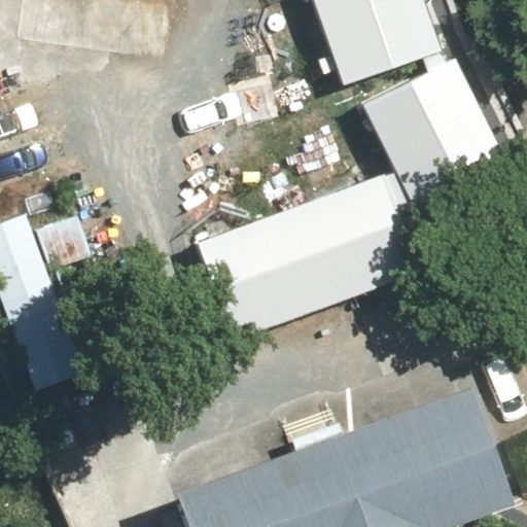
[(426,0),(310,0),(342,86),(445,50),(426,0)]
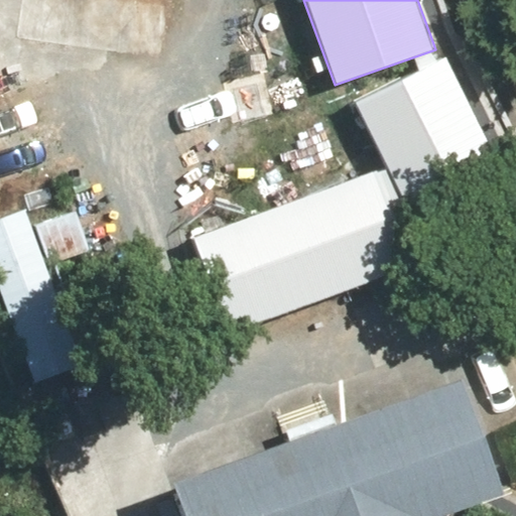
[(353,103),(405,205),(496,158),(444,56),(353,103)]
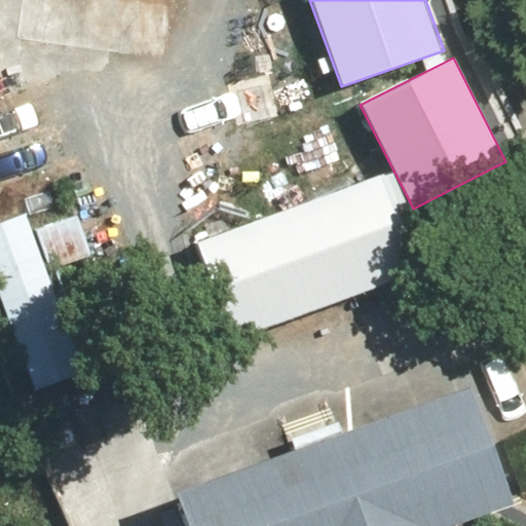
[(380,173),(192,251),(227,335),(415,257),(380,173)]
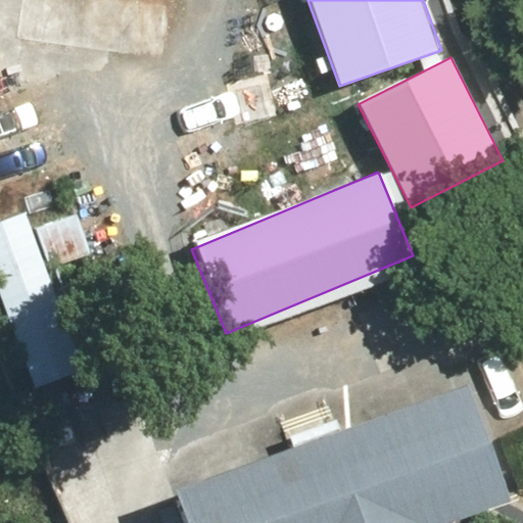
[(18,218),(0,223),(0,324),(49,308),(18,218)]
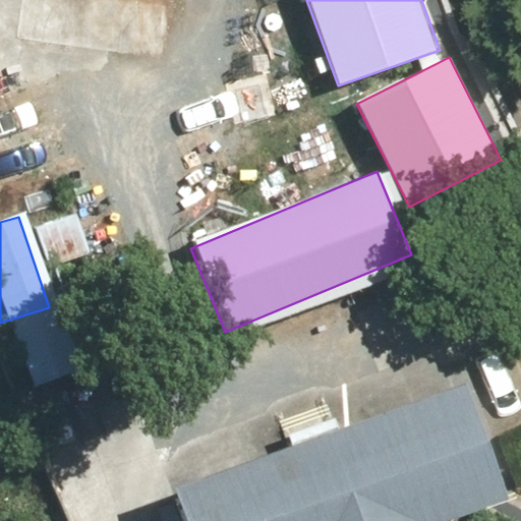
[(172,520),(433,520),(491,501),(450,386),(161,489),(172,520)]
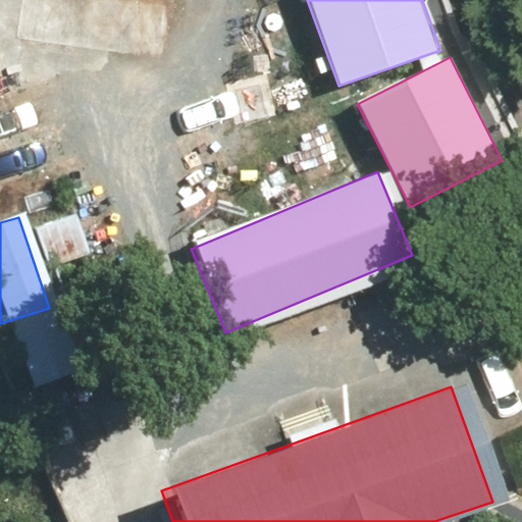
All buildings are outlined.
